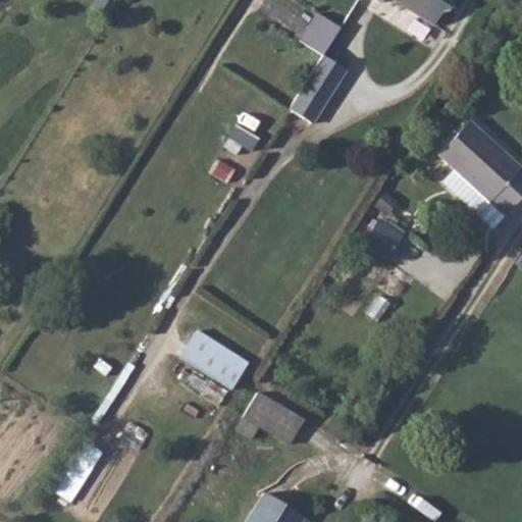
[(380,0),(385,3),(387,0),(397,0),(438,28),(450,10),(453,13),(461,0),(380,0)]
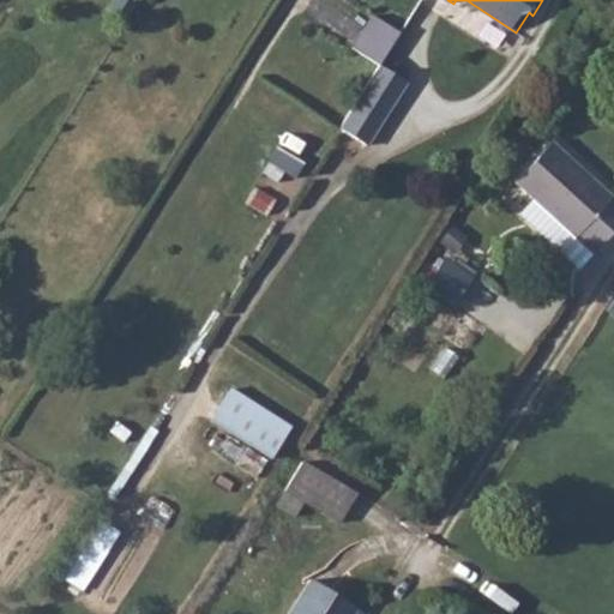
[(350,48),(379,68),(403,32),(373,14),(350,48)]
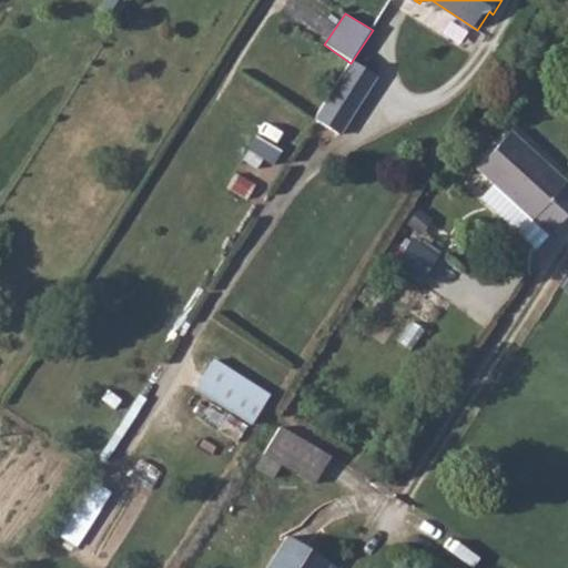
[(351,63),(315,121),(342,138),(378,83),(351,63)]
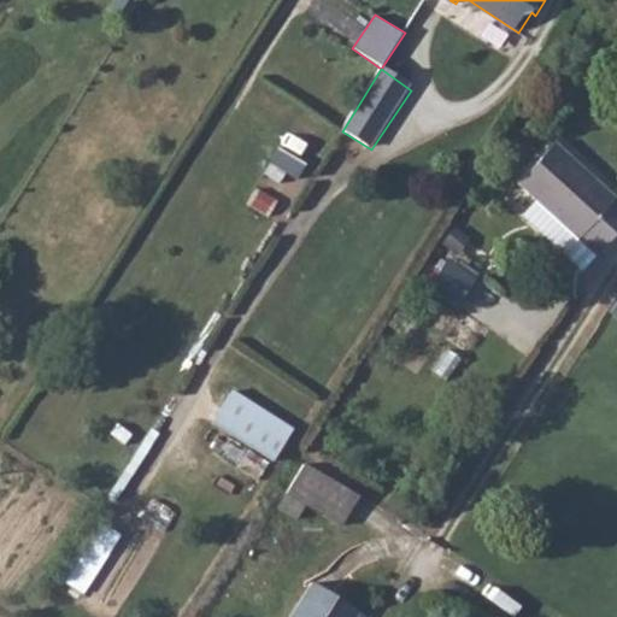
[(556,139),(550,145),(565,160),(573,154),(556,139)]
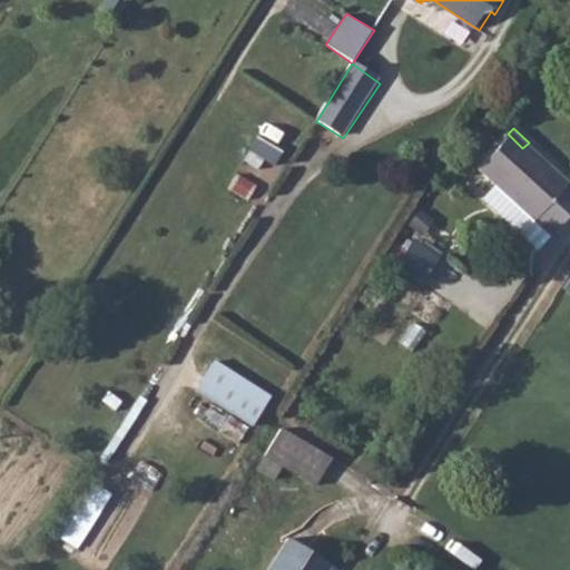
[(531,218),(550,236),(569,216),(569,208),(554,193),(562,186),(569,182),(551,164),(546,170),(522,148),(508,134),(475,166),(494,184),(482,197),(518,234),(531,218)]
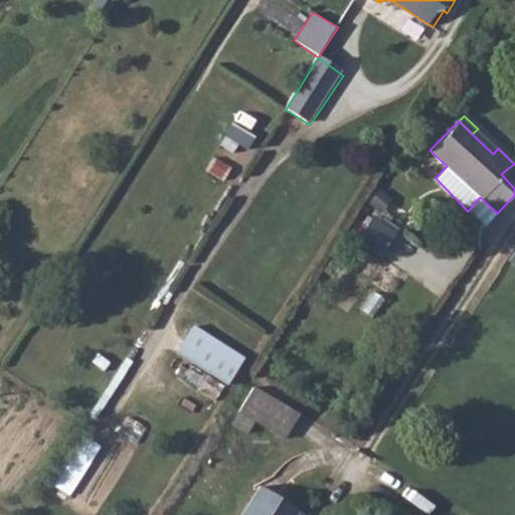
[(501,174),(514,188),(514,173),(508,168),(501,174)]
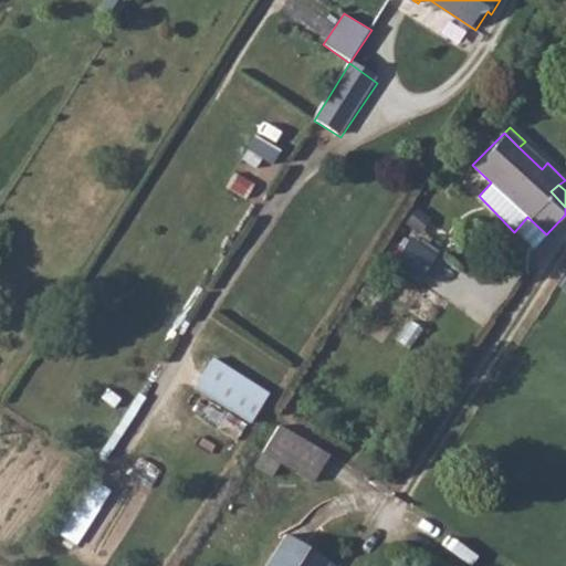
[(532,250),(546,234),(527,217),(514,232),(532,250)]
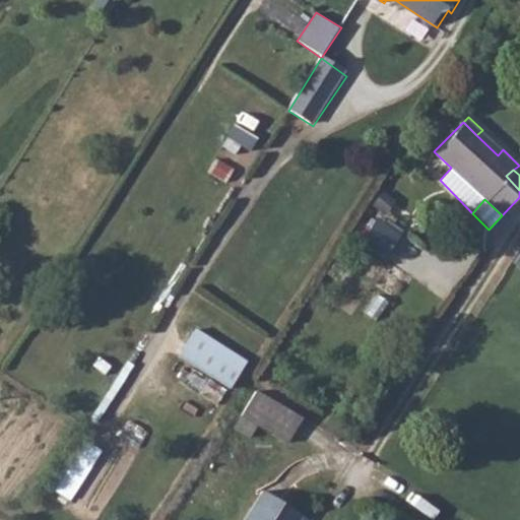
[(387,257),(402,233),(377,217),(363,242),(387,257)]
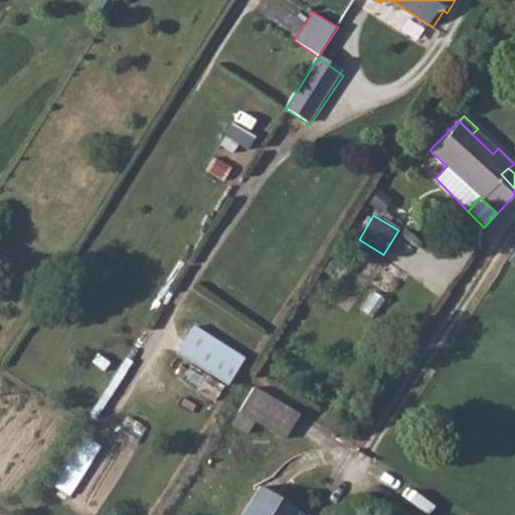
[(205,328),(188,354),(231,381),(248,356),(205,328)]
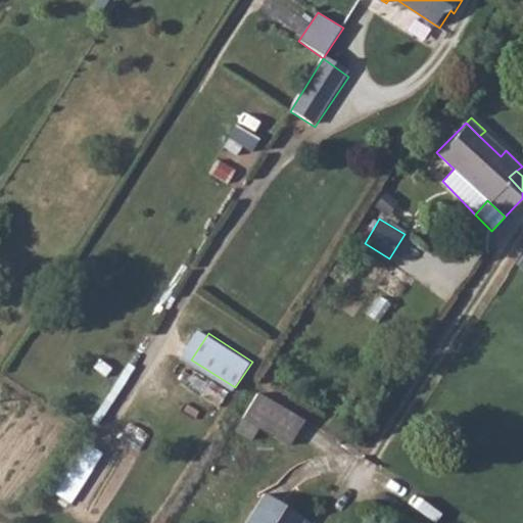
[(310,423),(264,392),(248,415),(265,426),(294,445),(310,423)]
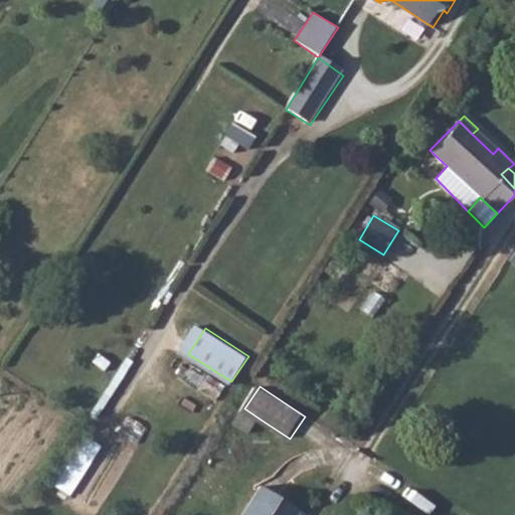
[(244,408),(236,421),(252,432),(261,419),(244,408)]
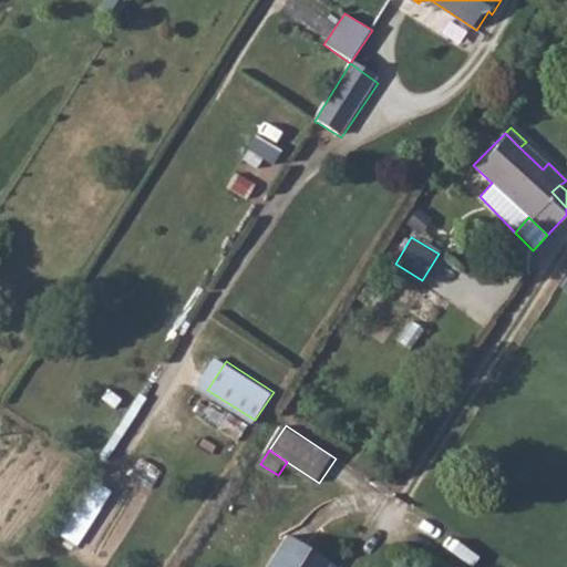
[(328,566),(331,563),(291,535),(268,566),(328,566)]
